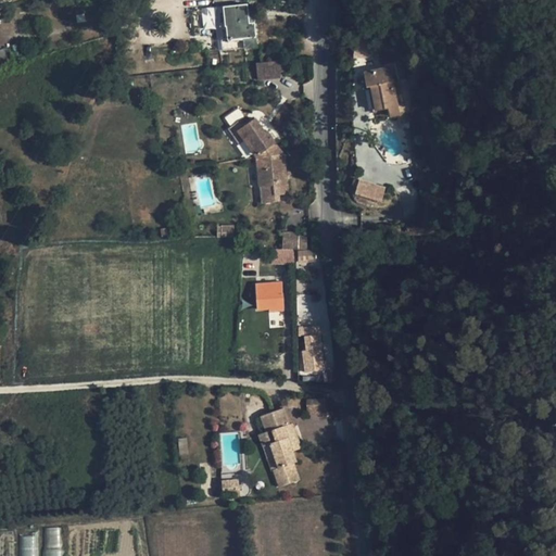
[(249,23),(247,3),(224,7),(226,26),(227,38),(222,39),(223,50),(257,47),(255,22),(249,23)]
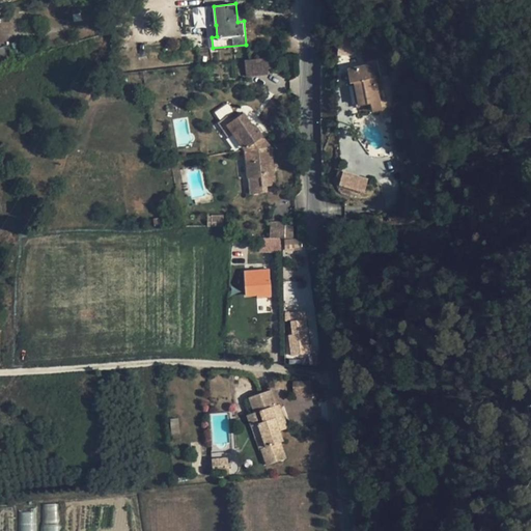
[(216,25),(214,6),(193,8),(195,27),(211,25),(216,25)]
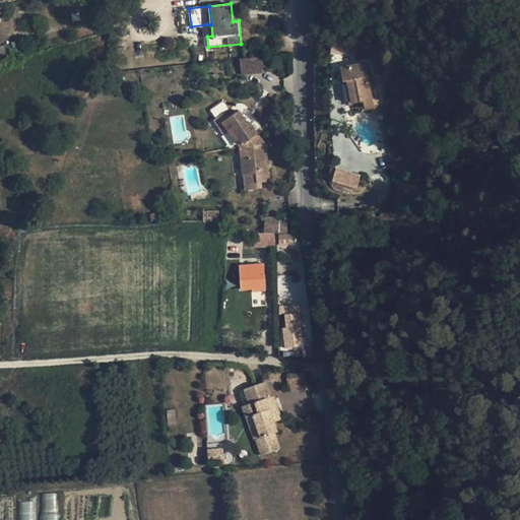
[(0,47),(0,58),(10,57),(8,46),(0,47)]
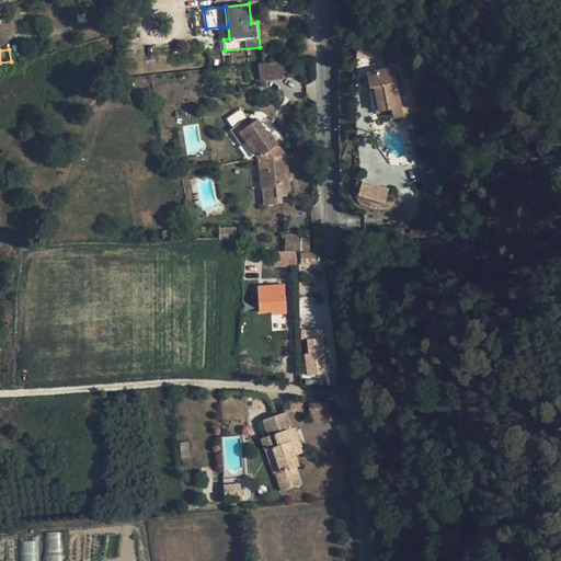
[(266,64),(267,80),(283,78),(282,73),(284,73),(283,63),(266,64)]
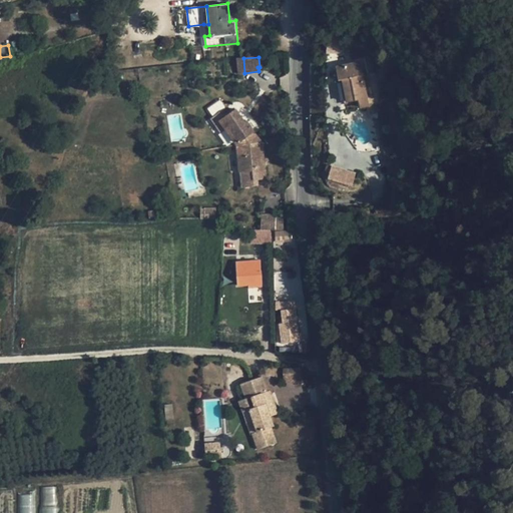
[(360,62),(336,66),(339,80),(342,79),(347,101),(358,99),(360,107),(369,105),(365,87),(363,75),(360,62)]
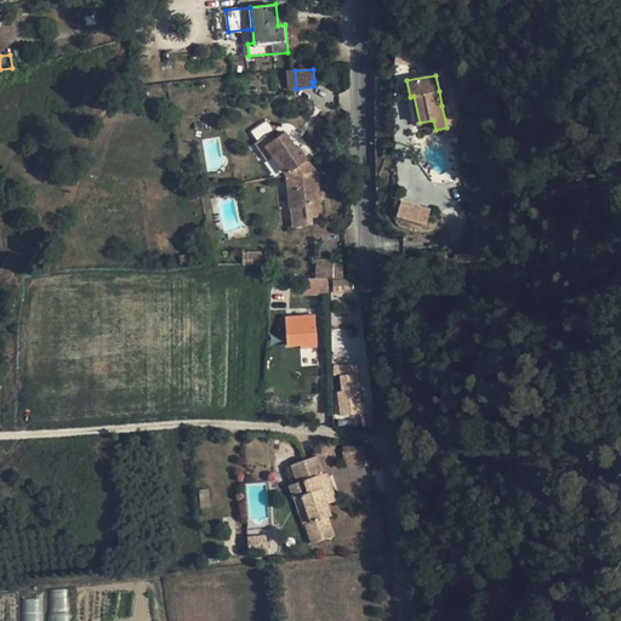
[(131,98),(141,97),(140,89),(130,90),(131,98)]
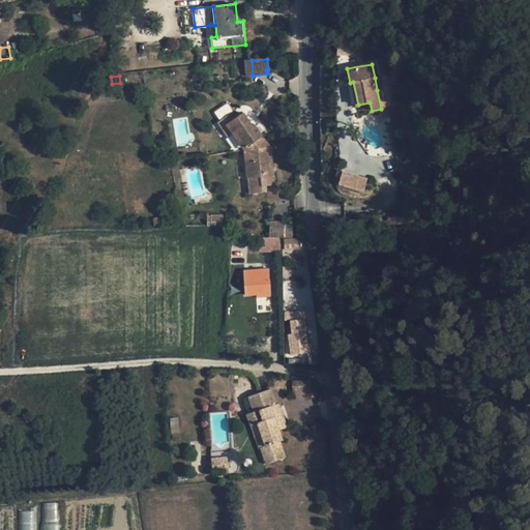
[(228,102),(214,111),(218,119),(232,111),(228,102)]
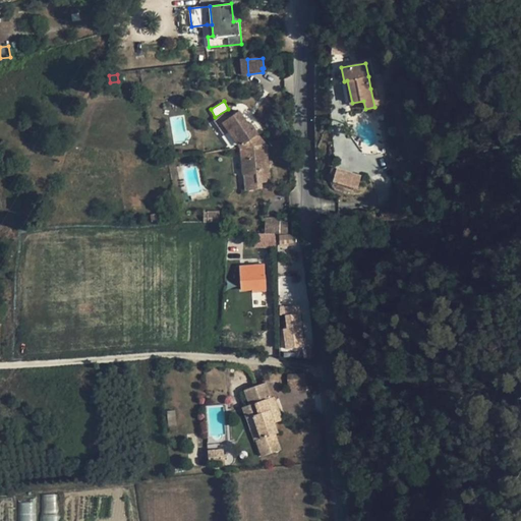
[(262,182),(270,181),(267,145),(251,146),(250,139),(258,133),(250,122),(248,123),(239,110),(233,114),(230,109),(215,120),(224,134),(229,130),(240,147),(242,175),(244,175),(246,190),(263,188),(262,182)]
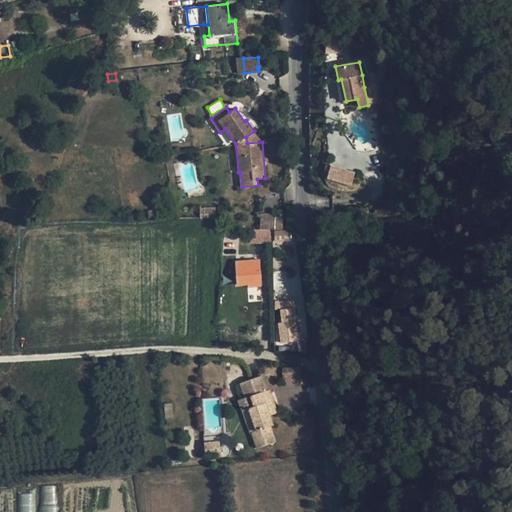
[(247,143),(262,142),(254,131),(246,137),(247,143)]
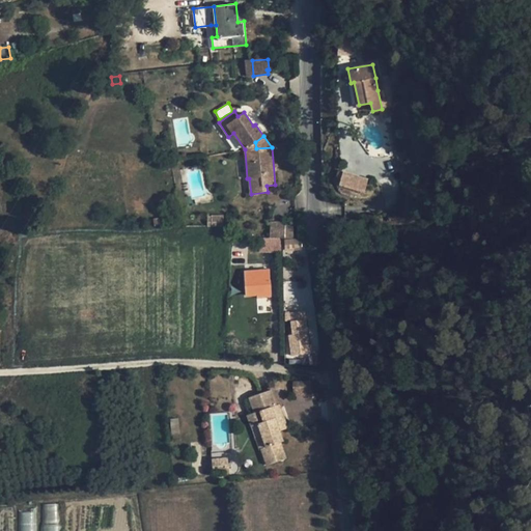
[(368,178),(343,171),(343,172),(341,178),(339,184),(364,192),(368,178)]
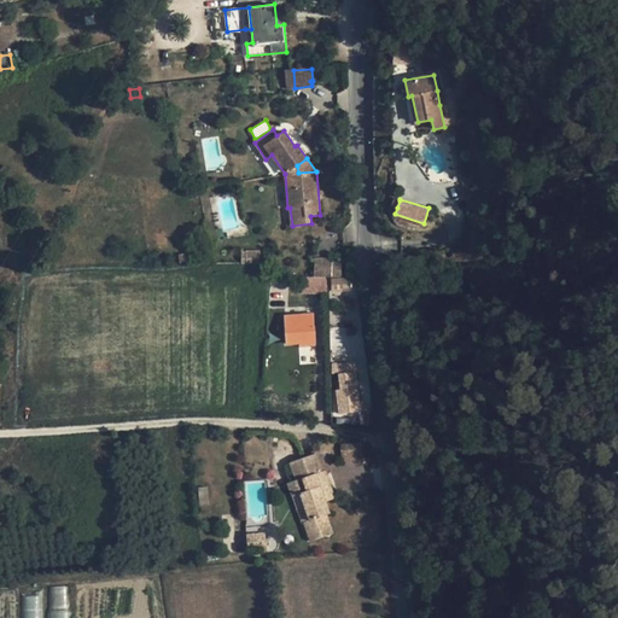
[(246,263),(261,263),(261,251),(246,251),(246,258),(246,263)]
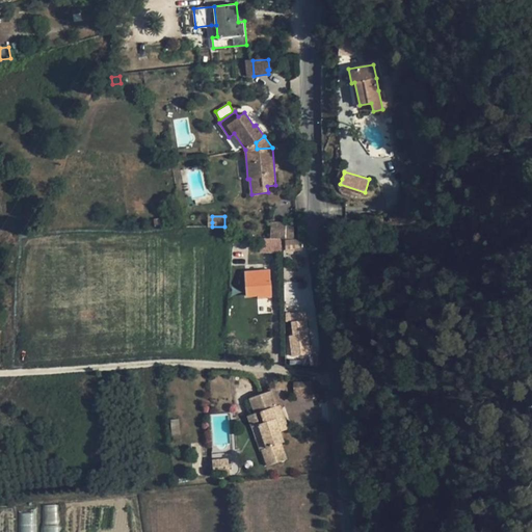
[(283,239),(286,239),(286,227),(286,222),(270,222),(270,239),(283,239)]
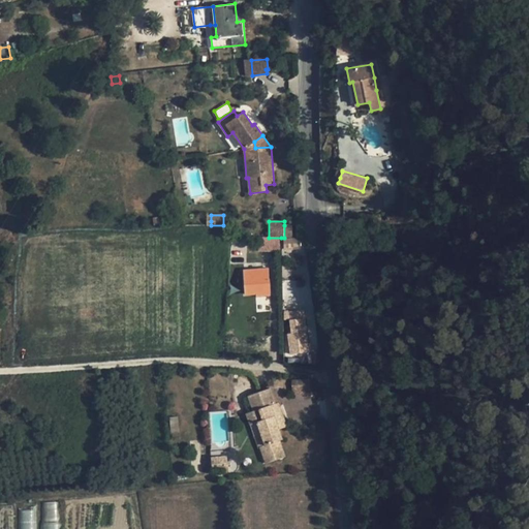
[(284,225),(284,238),(292,238),(292,225),(284,225)]
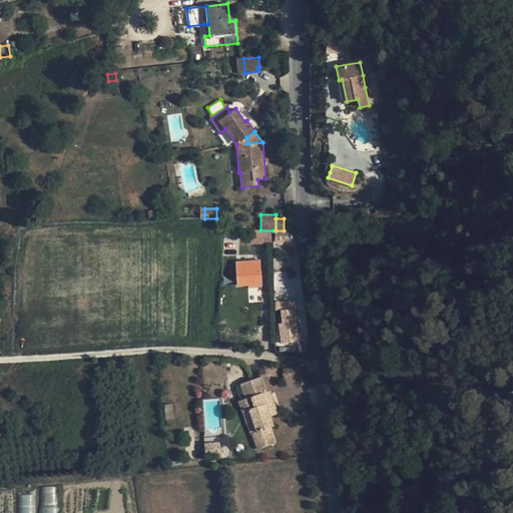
[(273,243),(273,230),(261,230),(251,230),(251,243),(273,243)]
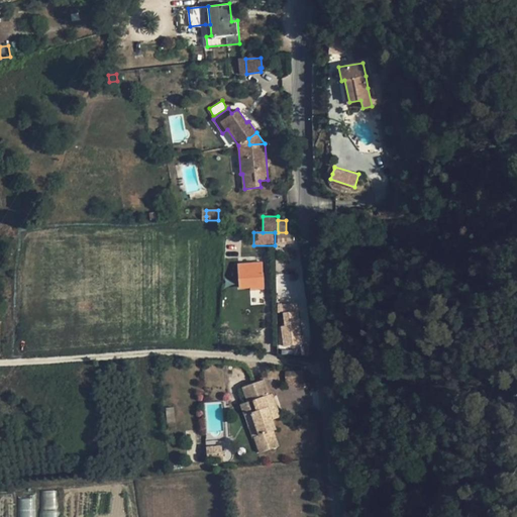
[(238,268),(239,288),(251,287),(251,285),(264,284),(263,262),(254,262),(255,267),(238,268)]
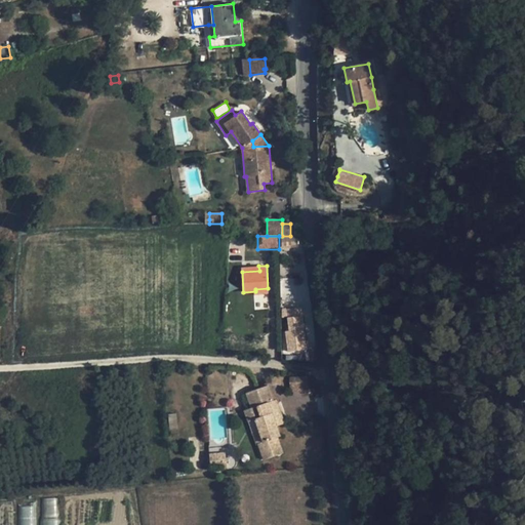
[(286,331),(289,352),(308,350),(304,316),(303,316),(301,308),(288,310),(289,317),(288,317),(290,331),(286,331)]
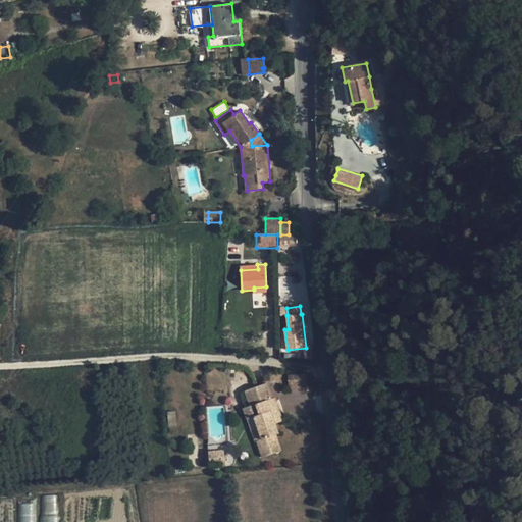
[(257,440),(263,458),(282,451),(276,435),(280,434),(276,423),(283,421),(275,397),(273,398),(267,382),(246,390),(251,406),(255,417),(263,438),(257,440)]
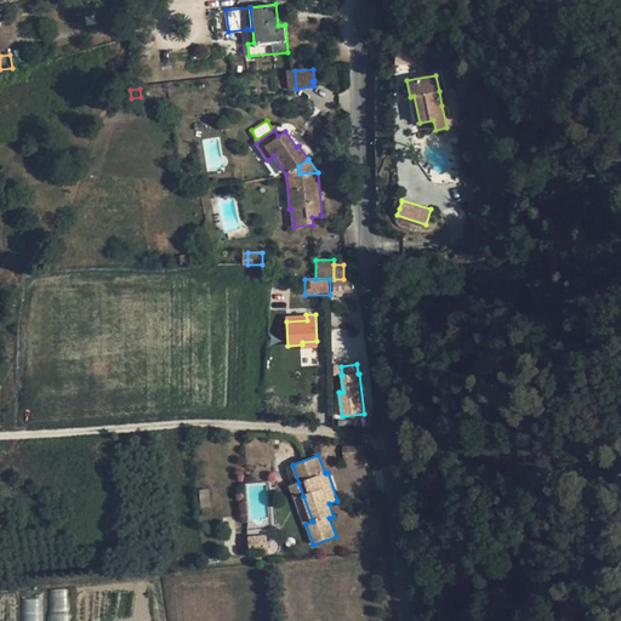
[(295,499),(303,496),(298,483),(290,485),(295,499)]
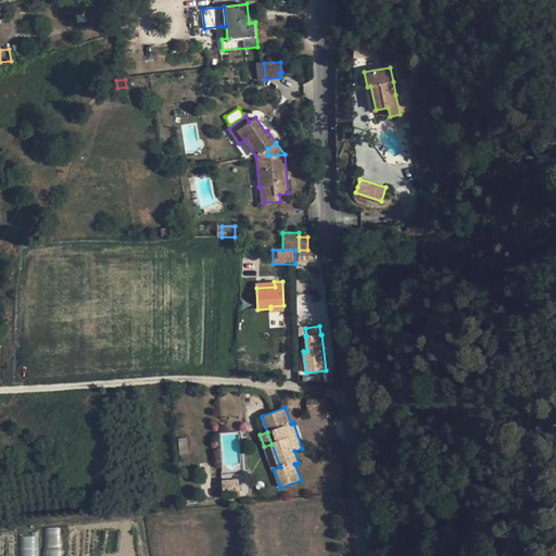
[(187,438),(178,439),(179,452),(188,451),(187,438)]
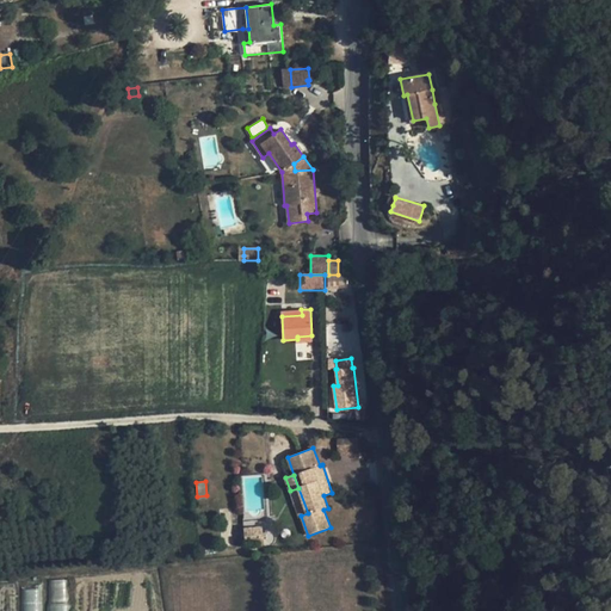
[(301,516),(308,513),(298,488),(290,491),(298,517),(301,516)]
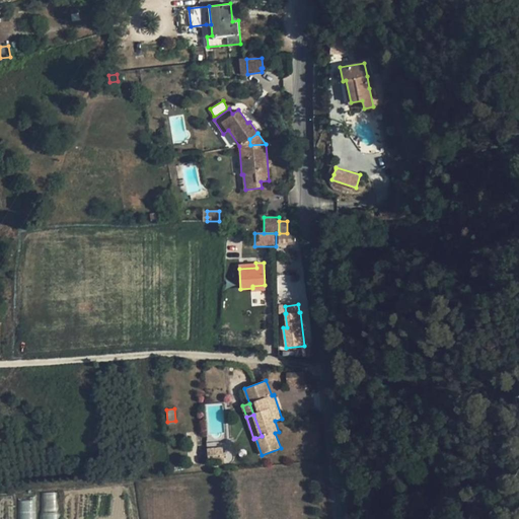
[(221,448),(207,450),(209,461),(223,459),(221,448)]
